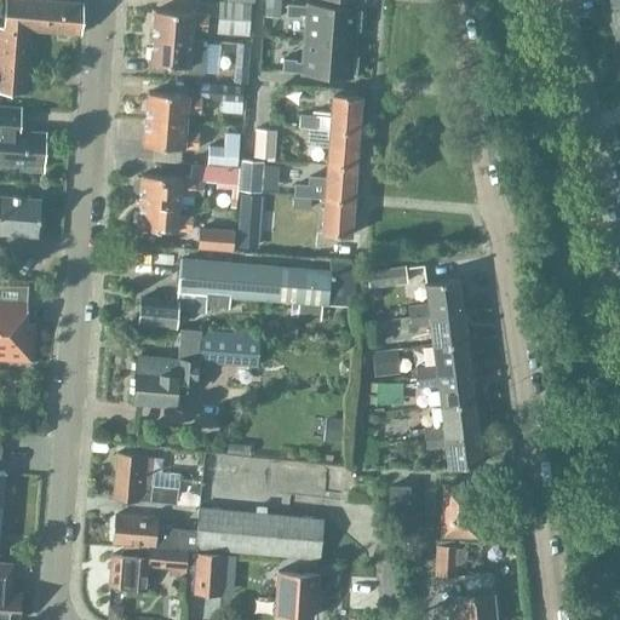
[(0,28),(0,92),(27,96),(32,32),(33,30),(82,35),(85,5),(82,4),(32,0),(6,0),(5,29),(0,28)]
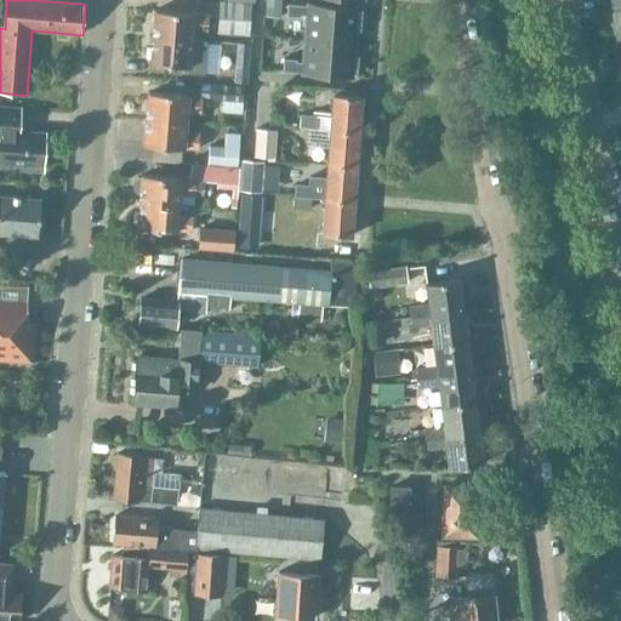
[(620,0),(603,0),(617,58),(620,57),(620,0)]
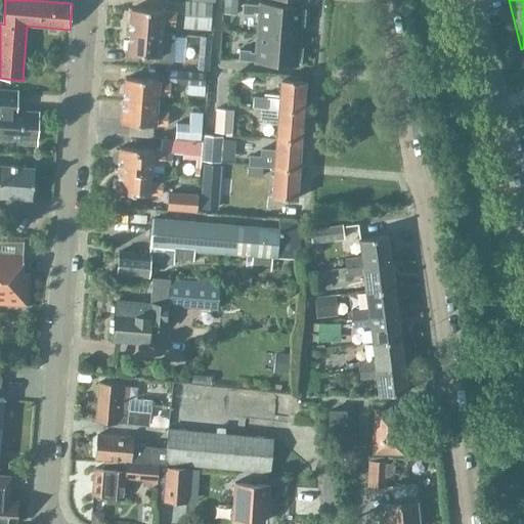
[(211,4),(187,1),(185,27),(209,29),(211,4)]
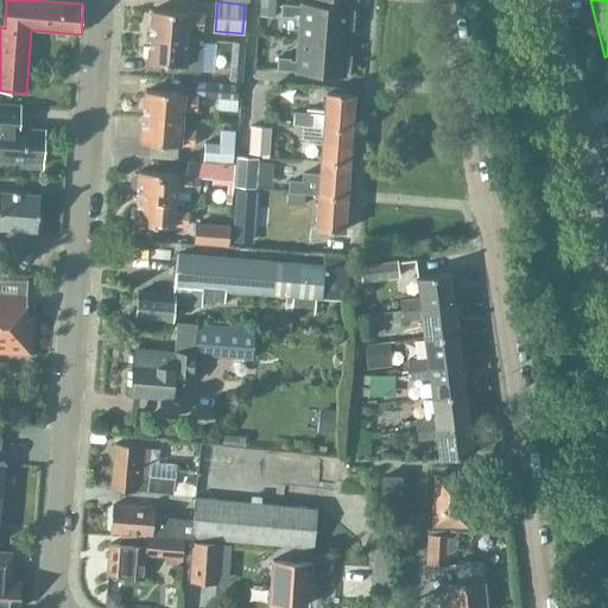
[(283,4),(282,16),(295,17),(295,14),(301,16),(299,38),(348,42),(349,30),(354,30),(355,10),(350,10),(350,8),(302,5),(283,4)]
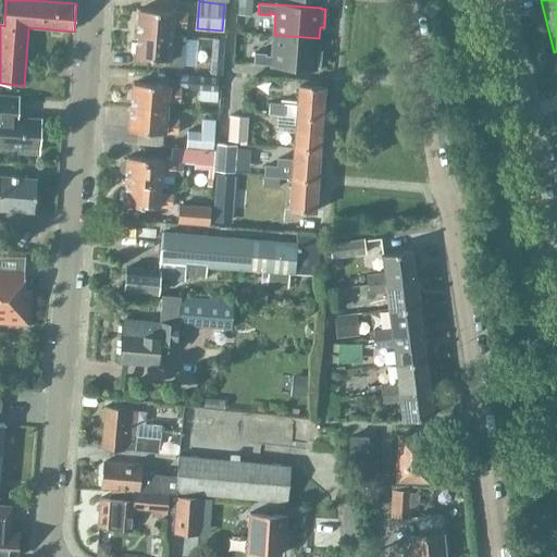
[(140,9),(138,33),(173,35),(174,25),(186,26),(187,15),(174,14),(174,12),(140,9)]
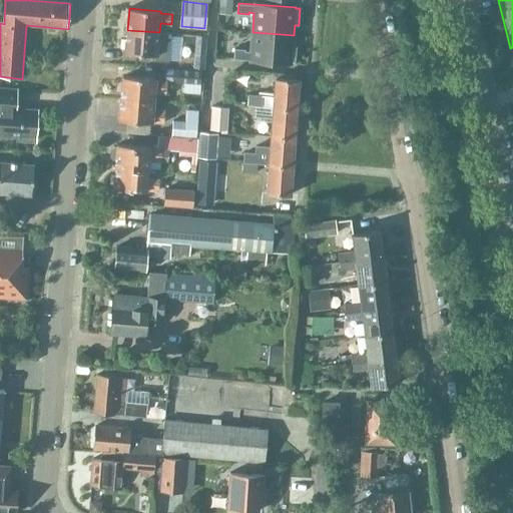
[(159,32),(127,30),(126,51),(156,53),(156,59),(169,60),(171,32),(159,32)]
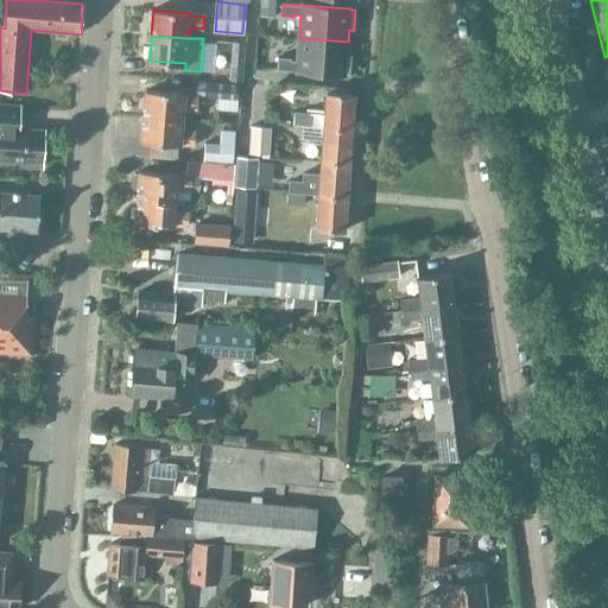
[(278,57),(278,69),(297,70),(297,71),(346,75),(346,74),(350,75),(352,55),(347,54),(348,42),(299,38),(297,61),(291,61),(291,58),(278,57)]
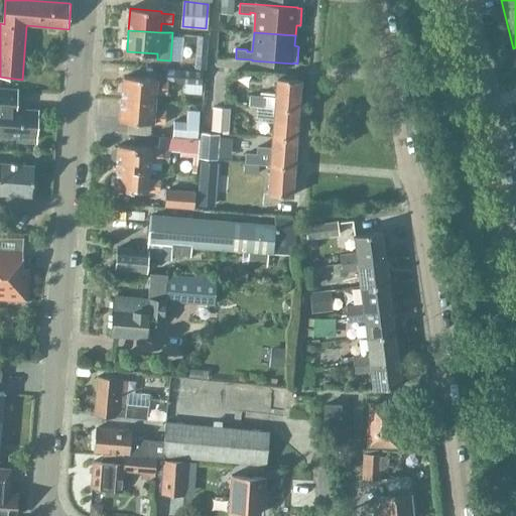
[(183,94),(202,95),(203,73),(177,71),(177,83),(184,84),(183,94)]
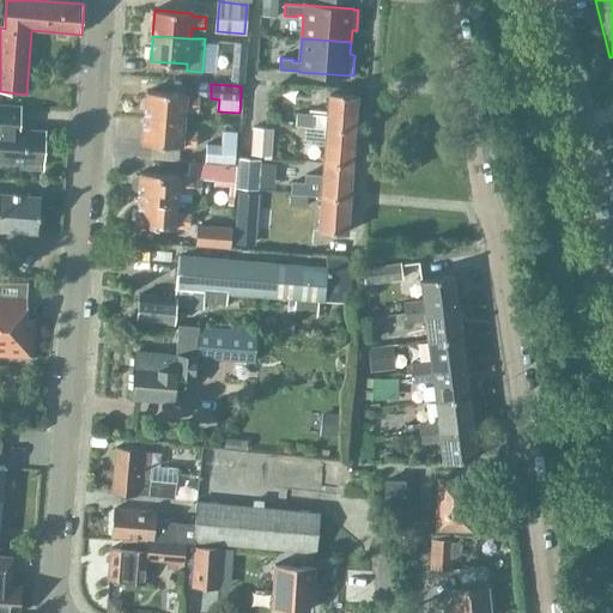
[(147,92),(145,119),(186,121),(186,111),(198,113),(199,97),(186,96),(186,95),(147,92)]
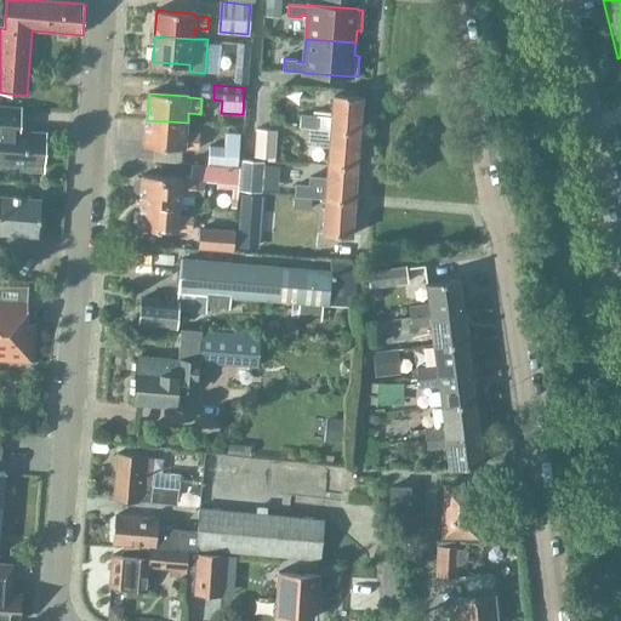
[(302,126),(362,131),(364,96),(334,93),(332,107),(303,104),(302,126)]
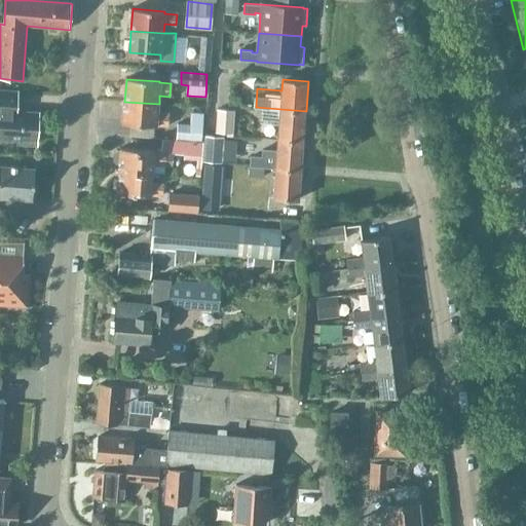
[(15,111),(16,92),(0,90),(0,141),(37,144),(38,113),(15,111)]
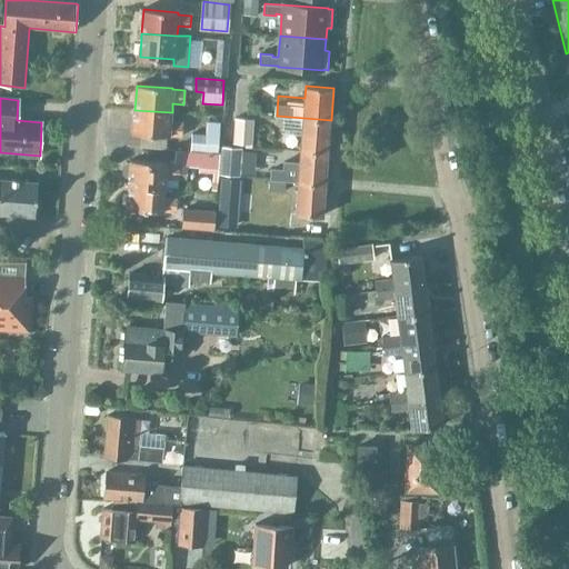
[(172,112),(135,110),(133,133),(168,137),(168,135),(181,136),(182,122),(171,121),(172,112)]
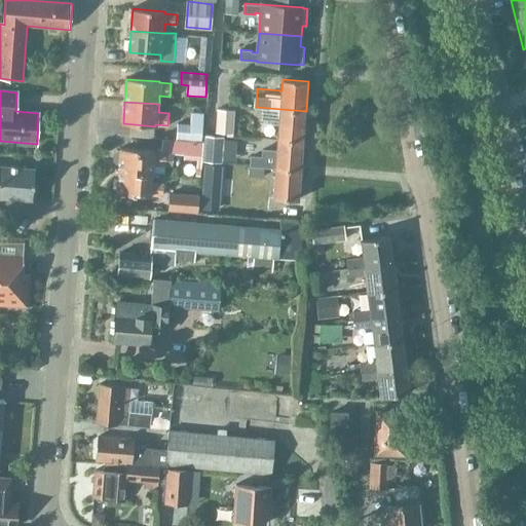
[(278,139),(304,141),(306,111),(256,107),(247,106),(247,117),(252,117),(252,119),(267,120),(267,124),(279,124),(278,139)]
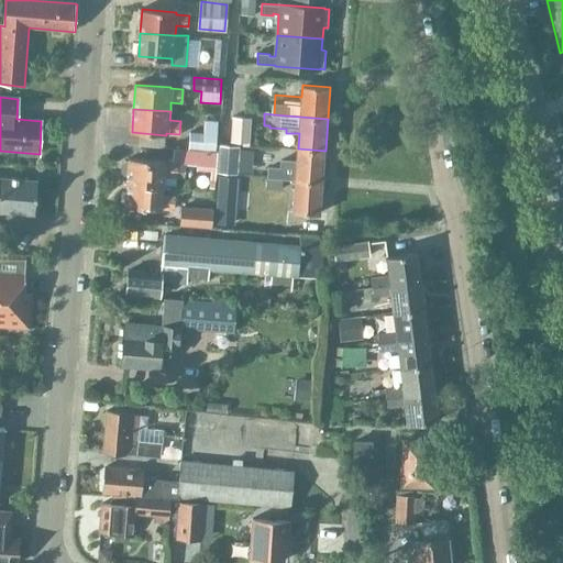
[(231,142),(243,143),(244,118),(233,117),(231,142)]
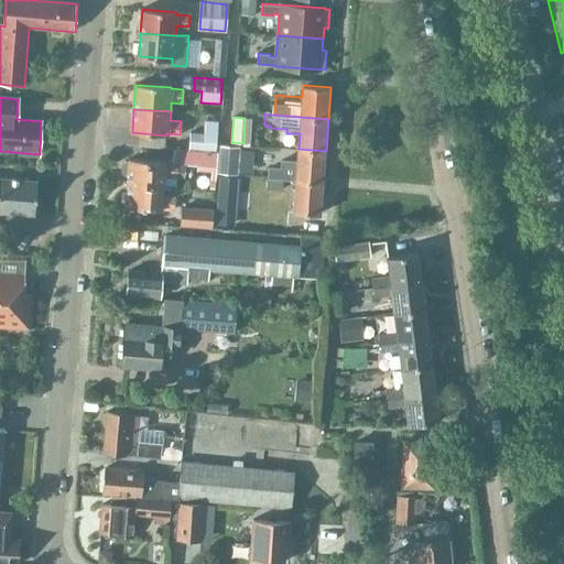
[(188,149),(216,151),(217,136),(191,133),(188,149)]
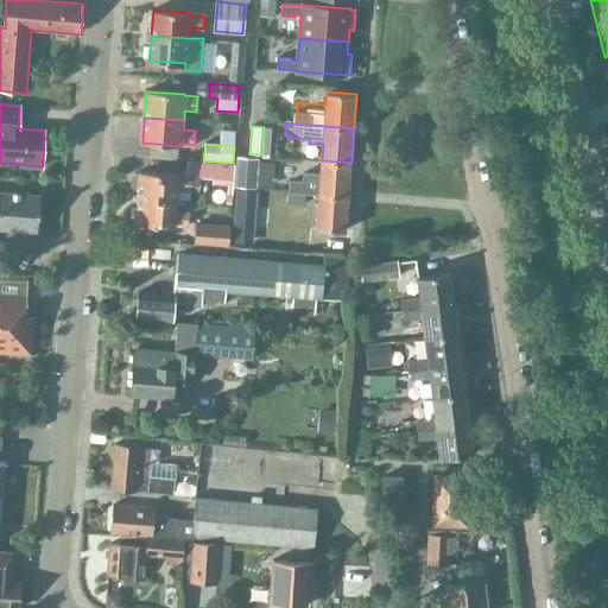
[(238,187),(254,188),(257,158),(239,157),(238,187)]
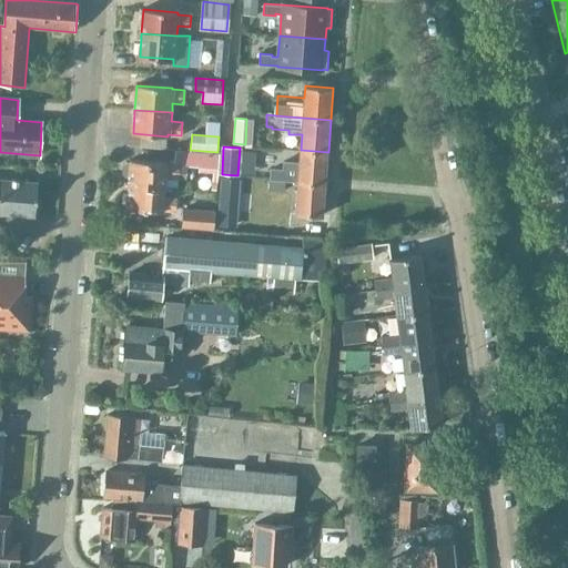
[(175,150),(174,165),(180,165),(192,168),(215,170),(219,170),(220,154),(216,154),(194,152),(175,150)]
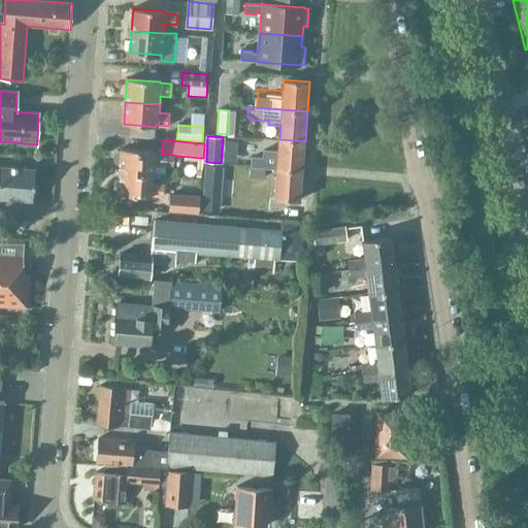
[(277,170),(303,172),(305,141),(279,139),(278,151),(265,150),(264,157),(253,156),(253,168),(267,169),(267,168),(277,169),(277,170)]
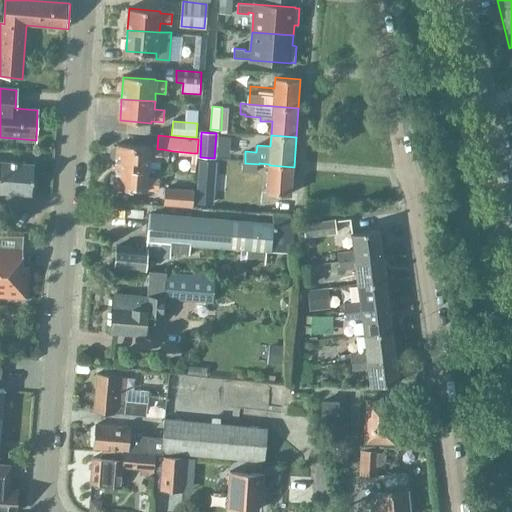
[(150,148),(150,146),(119,144),(119,146),(116,146),(113,149),(112,156),(115,159),(118,159),(117,166),(149,169),(150,162),(161,162),(162,149),(157,149),(150,148)]
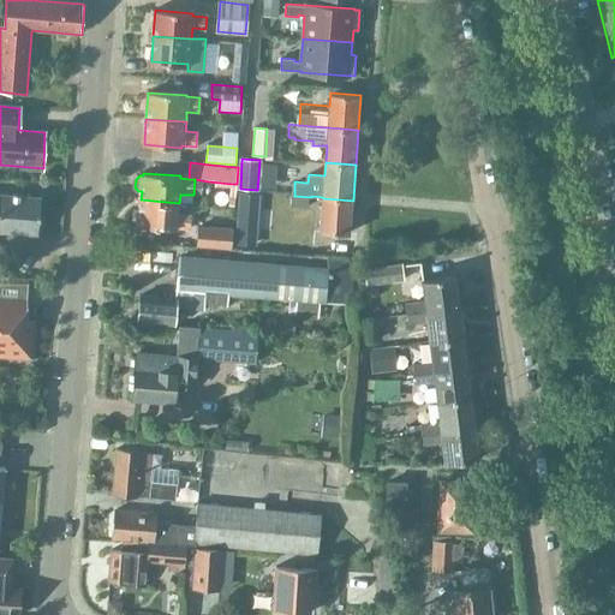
[(255,210),(256,193),(239,192),(238,209),(255,210)]
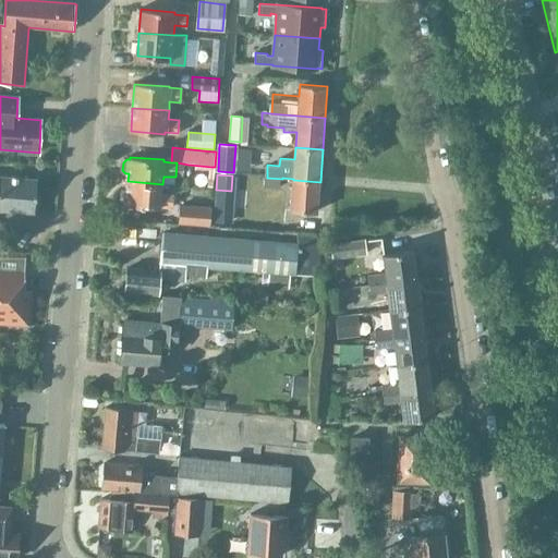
[(0,178),(0,209),(35,213),(35,208),(36,207),(37,199),(36,198),(37,182),(0,178)]
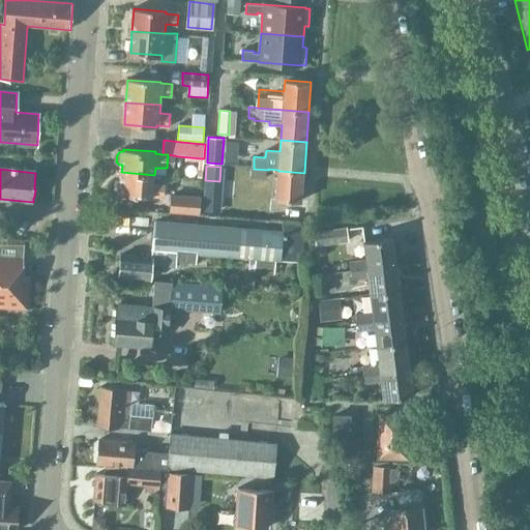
[(267,179),(268,170),(254,169),(253,178),(267,179)]
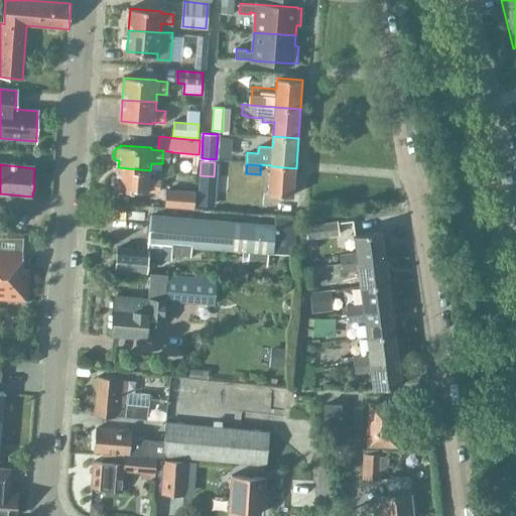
[(294,197),(296,168),(271,166),(269,196),(294,197)]
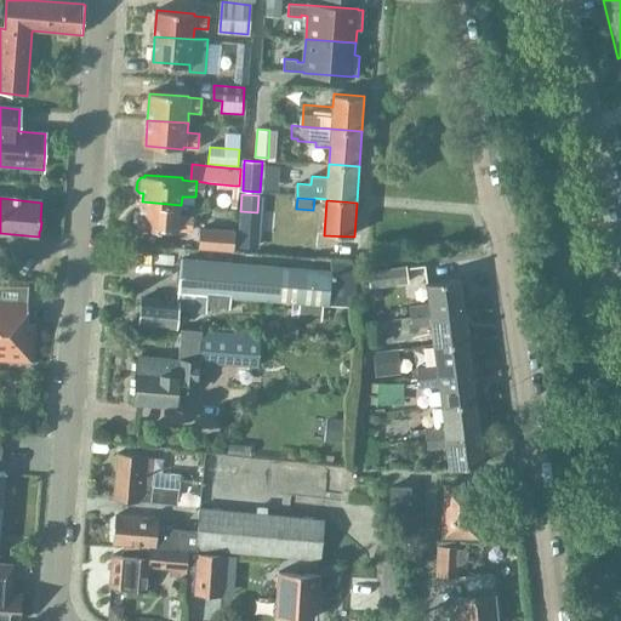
[(140,228),(176,232),(178,232),(178,231),(193,232),(194,216),(181,215),(181,205),(142,201),(140,228)]
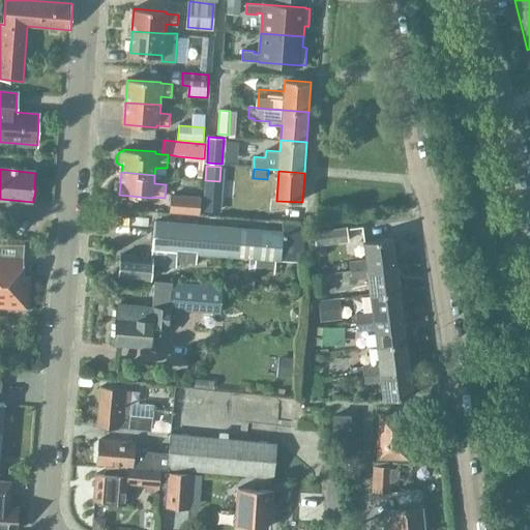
[(173,196),(171,212),(200,214),(202,198),(173,196)]
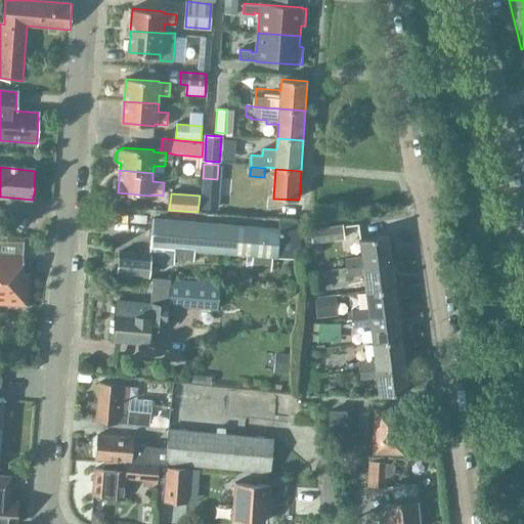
[(215,210),(216,195),(202,194),(201,209),(215,210)]
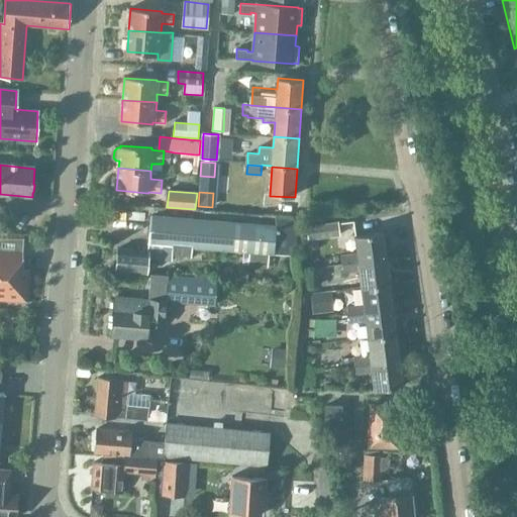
[(245,211),(268,214),(269,201),(247,199),(245,211)]
